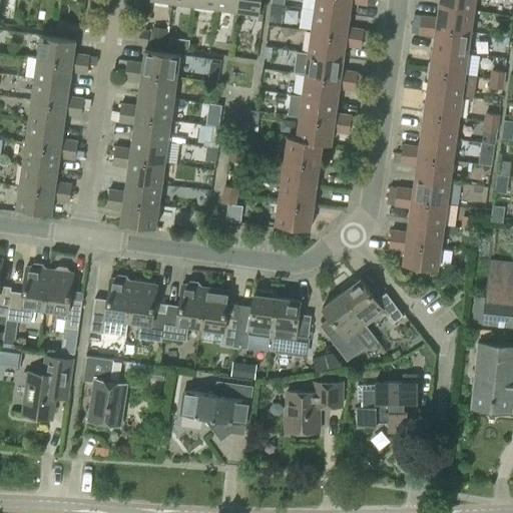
[(216,0),(215,7),(236,10),(237,0),(216,0)]
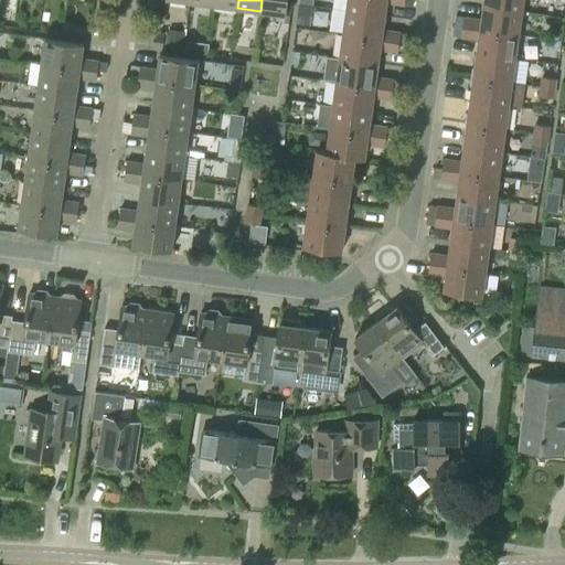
[(262,0),(260,11),(286,14),(287,0),(262,0)]
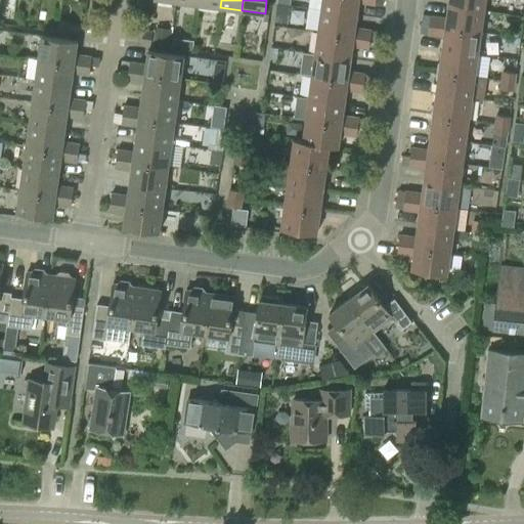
[(309,0),(308,8),(356,15),(358,0),(363,0),(364,3),(375,5),(375,0),(309,0)]
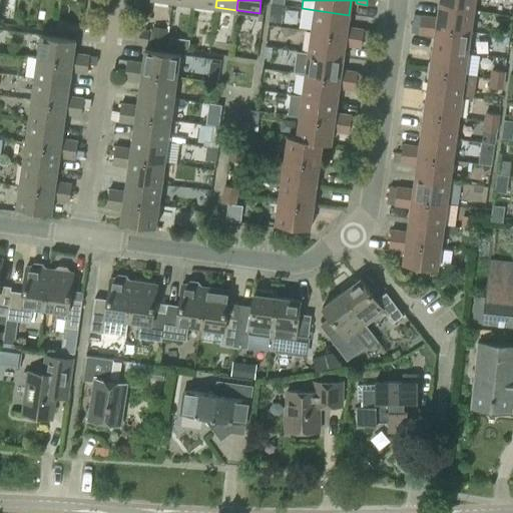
[(439,0),(439,6),(474,10),(475,0),(439,0)]
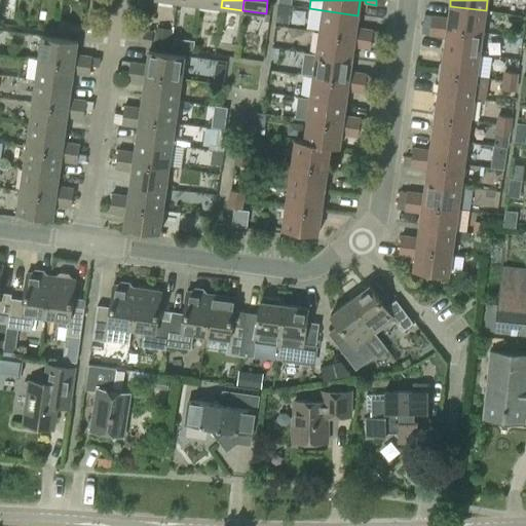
[(483,33),(486,10),(450,6),(447,24),(444,23),(442,17),(431,16),(430,26),(483,33)]
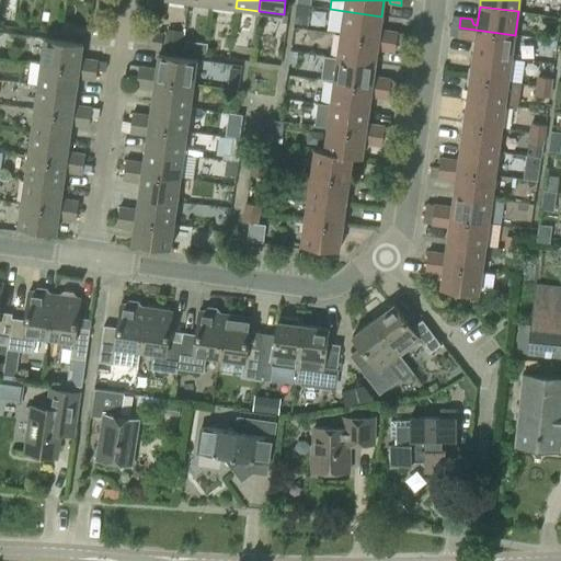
[(327,33),(340,34),(396,42),(397,33),(387,31),(384,35),(379,35),(381,16),(330,9),(327,33)]
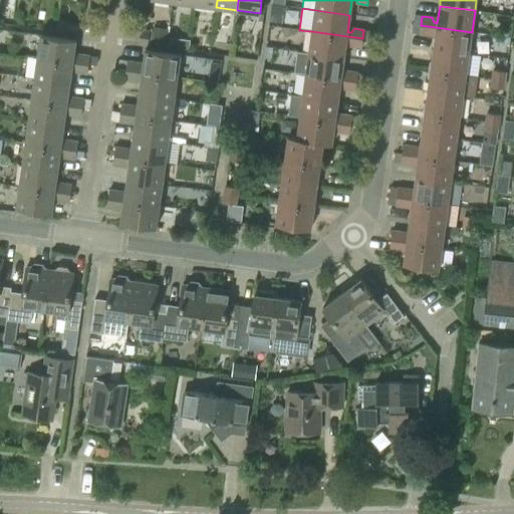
[(472,32),(421,25),(420,34),(429,35),(431,37),(435,37),(434,48),(469,53),(472,32)]
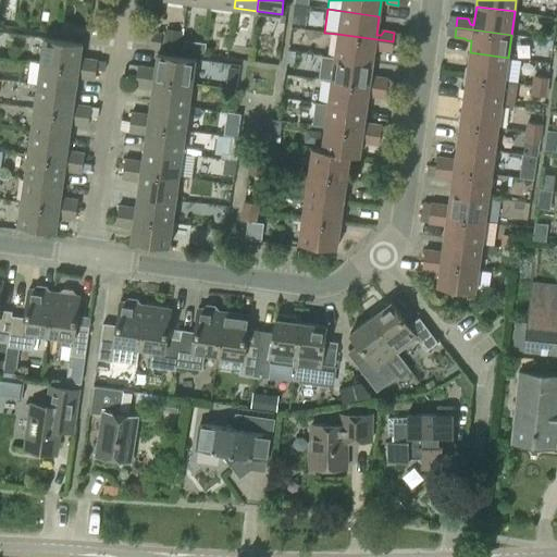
[(150,47),(160,48),(161,34),(152,33),(150,47)]
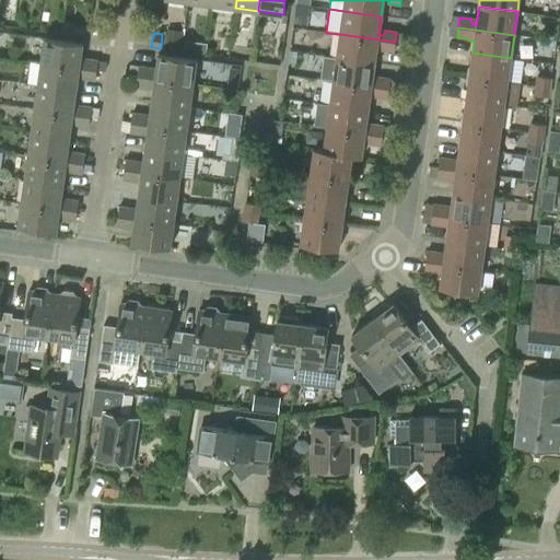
[(339,34),(337,58),(374,63),(377,44),(381,45),(383,50),(394,51),(395,42),(339,34)]
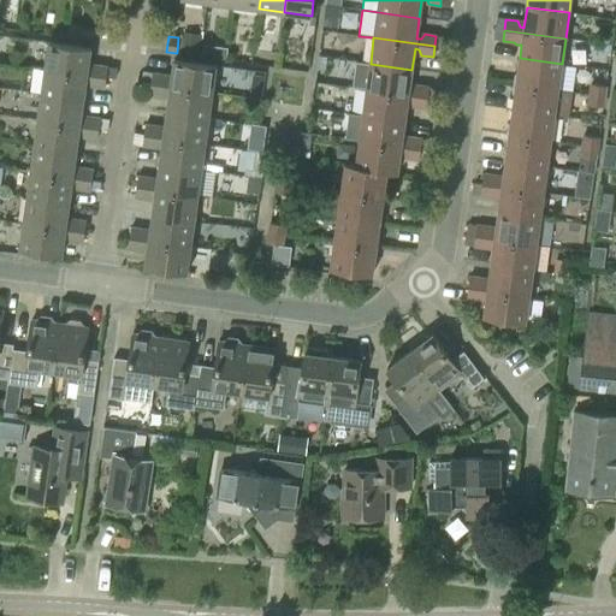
[(45,69),(106,77),(107,66),(95,65),(92,70),(88,70),(88,64),(92,48),(48,42),(45,69)]
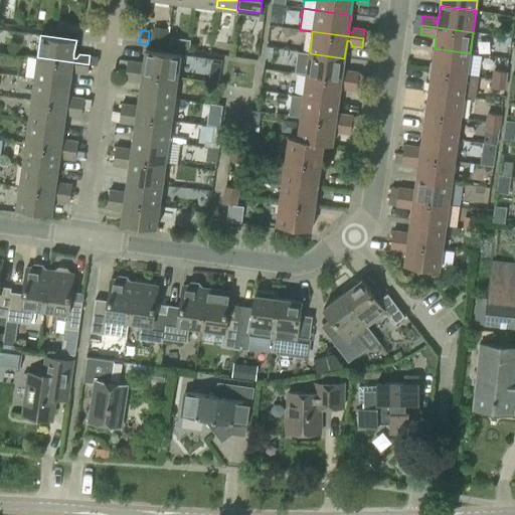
[(467,75),(470,53),(435,48),(432,70),(467,75)]
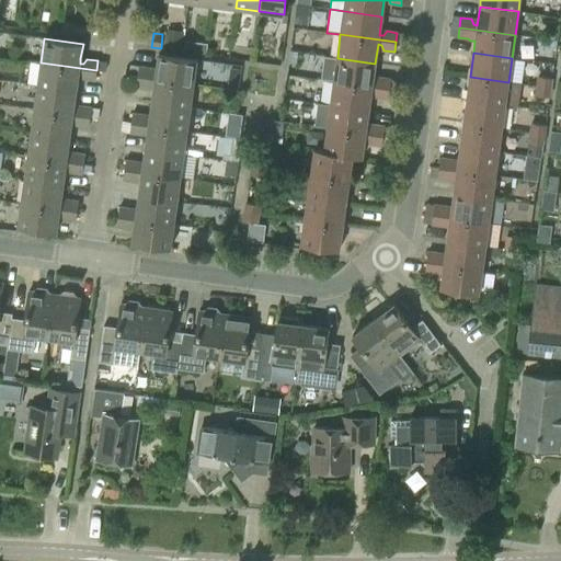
[(138,77),(193,84),(196,60),(159,55),(157,69),(139,67),(138,77)]
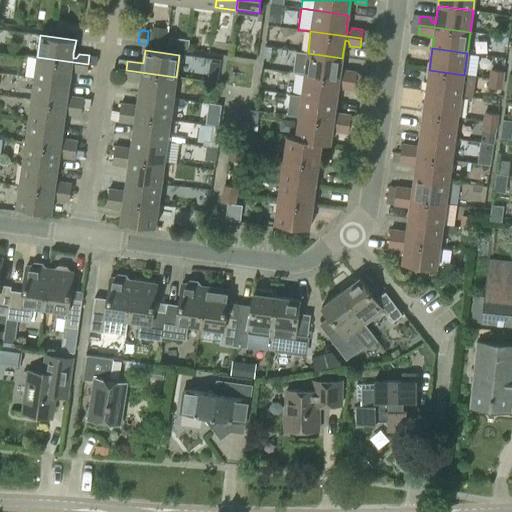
[(340,75),(342,58),(308,53),(296,51),(293,72),(305,74),(355,81),(357,72),(347,71),(344,75),(340,75)]
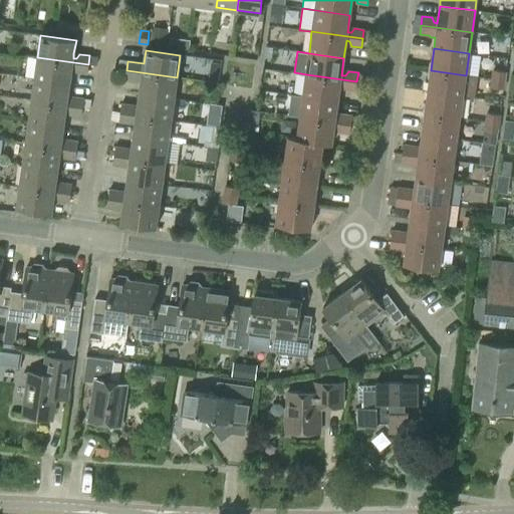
[(37,57),(34,79),(69,83),(72,66),(75,67),(77,72),(87,73),(88,64),(37,57)]
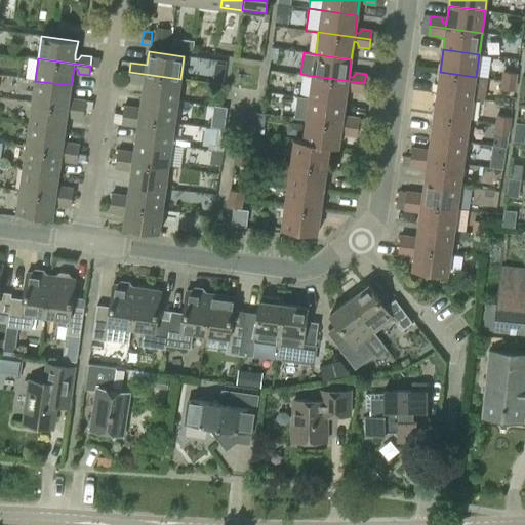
[(196,75),(223,76),(224,62),(197,61),(196,75)]
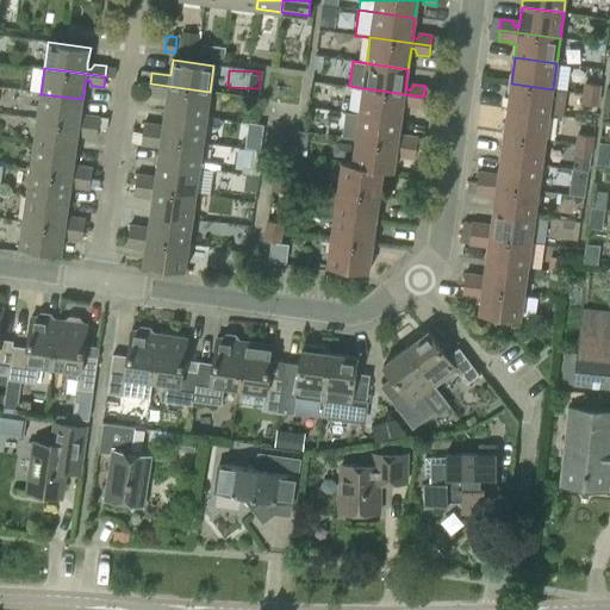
[(206,117),(210,92),(150,83),(148,94),(160,95),(163,91),(168,91),(165,111),(206,117)]
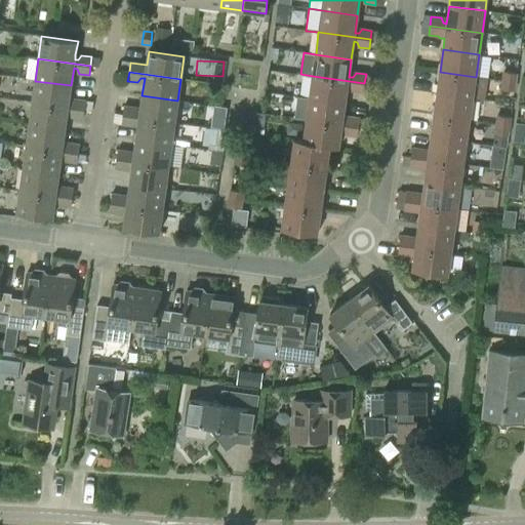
[(473,98),(476,77),(440,72),(437,93),(473,98)]
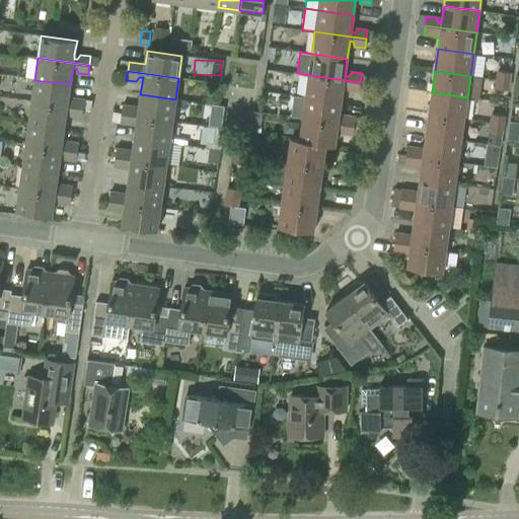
[(497,79),(509,81),(511,73),(498,71),(497,79)]
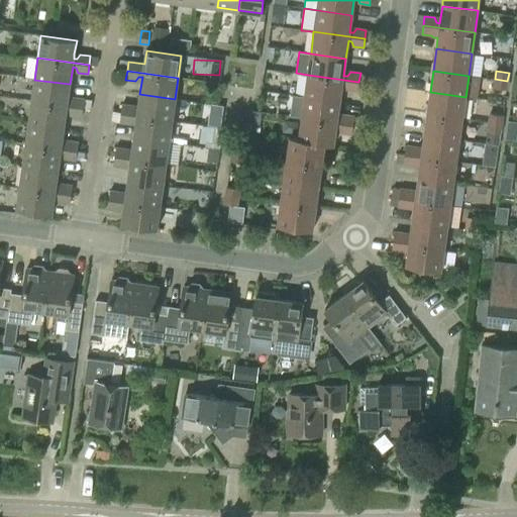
[(308,75),(305,96),(339,101),(342,84),(345,85),(347,90),(357,91),(358,82),(308,75)]
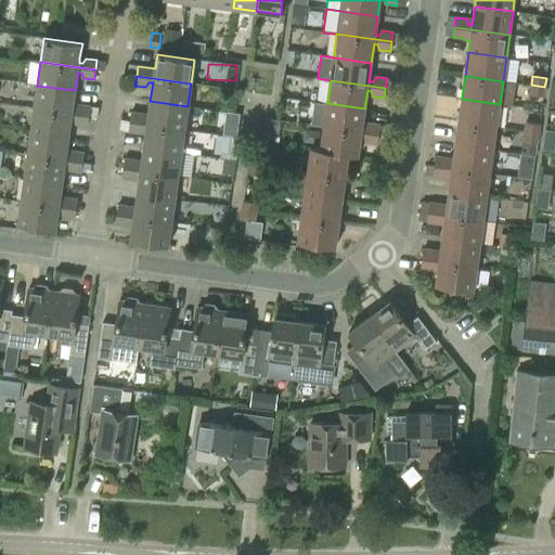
[(544,87),(531,85),(530,94),(543,97),(544,87)]
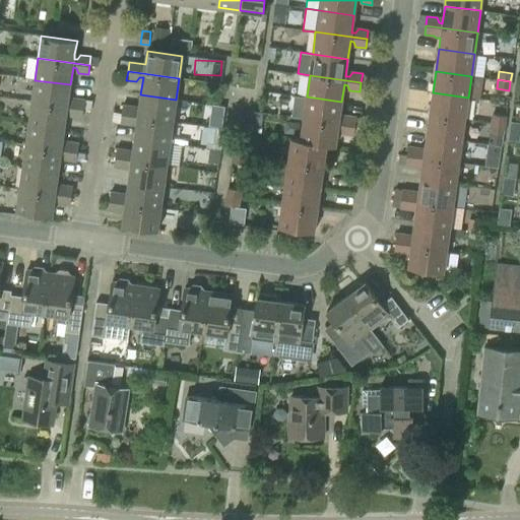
[(35,80),(31,102),(83,109),(84,100),(75,99),(71,103),(68,103),(70,84),(35,80)]
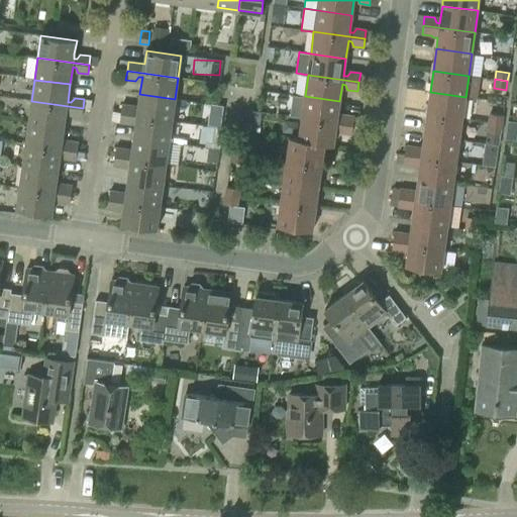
[(462,118),(466,97),(430,92),(427,114),(462,118)]
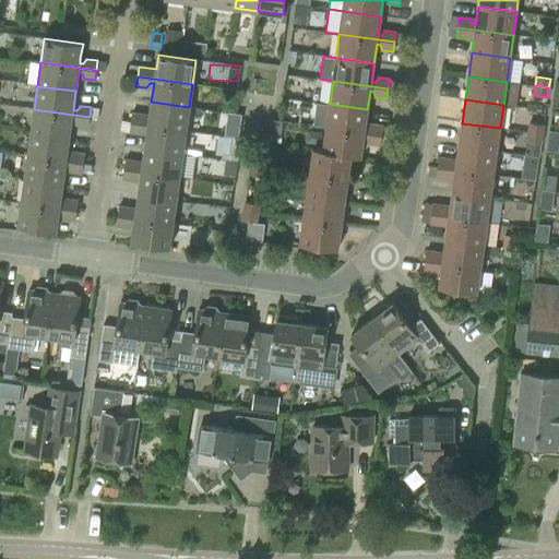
[(186,131),(189,107),(151,102),(149,120),(145,120),(143,115),(132,113),(131,122),(186,131)]
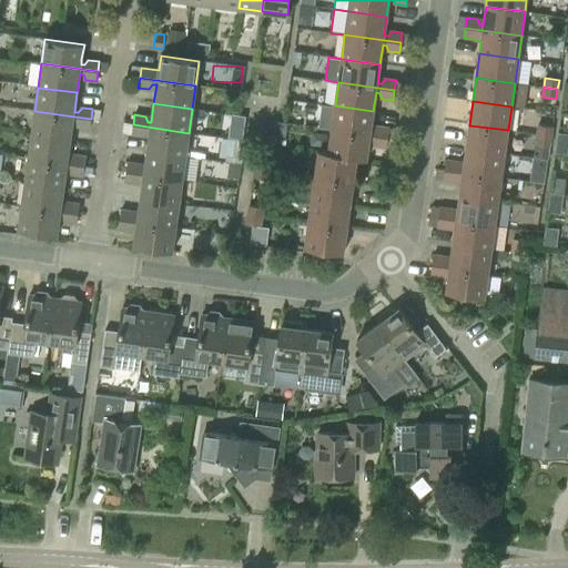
[(371,131),(373,111),(335,105),(322,104),(317,128),(332,130),(387,138),(389,128),(378,127),(375,131),(371,131)]
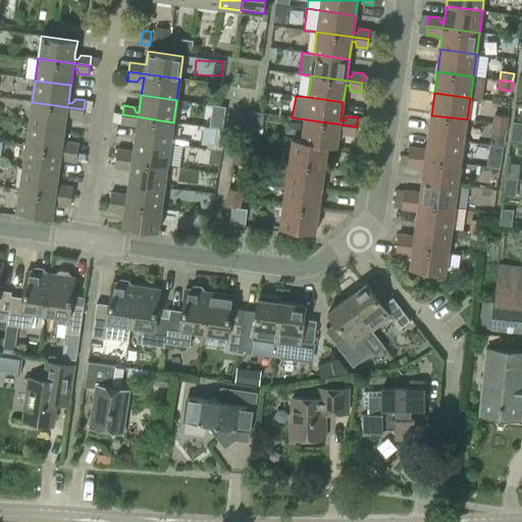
[(32,102),(29,123),(64,128),(67,111),(70,112),(72,117),(83,118),(84,109),(32,102)]
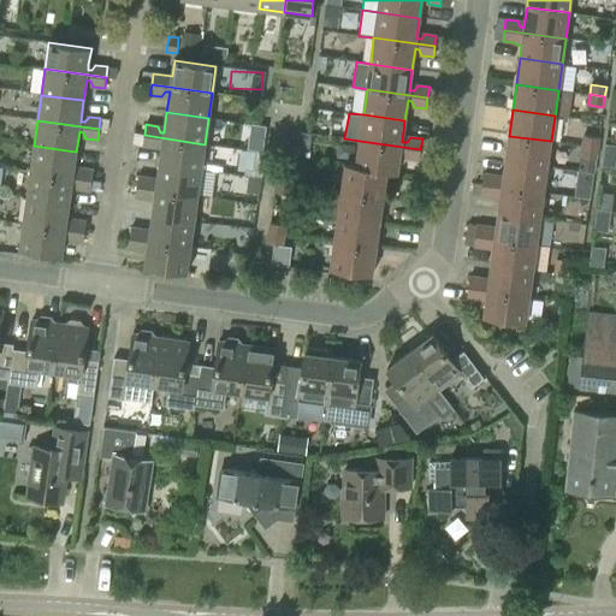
[(201,170),(205,144),(144,135),(142,146),(154,148),(158,142),(163,143),(159,164),(201,170)]
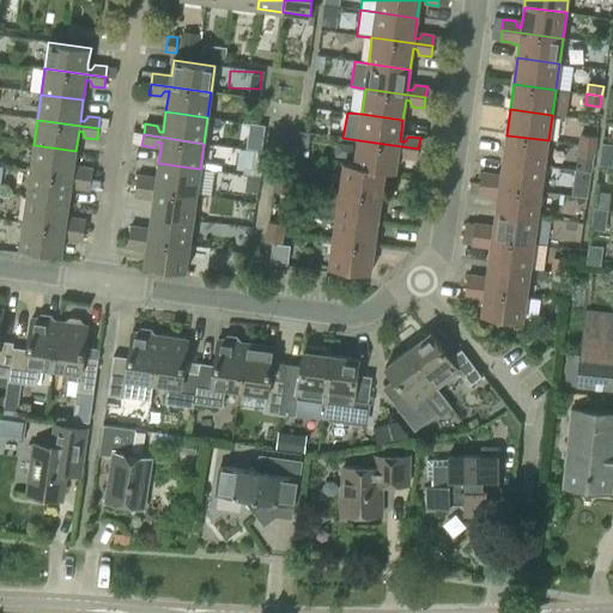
[(545,167),(548,140),(507,135),(503,161),(545,167)]
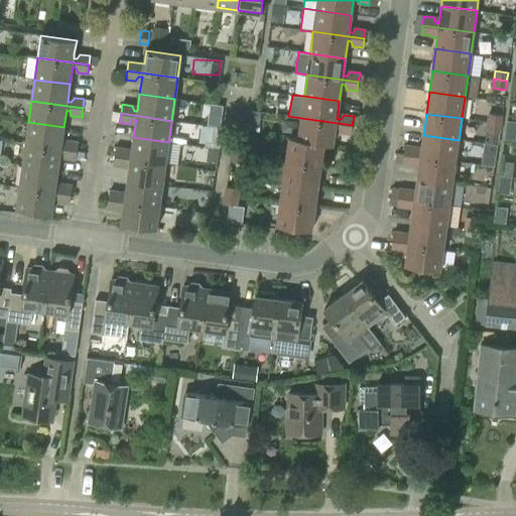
[(488,122),(500,124),(502,115),(489,114),(488,122)]
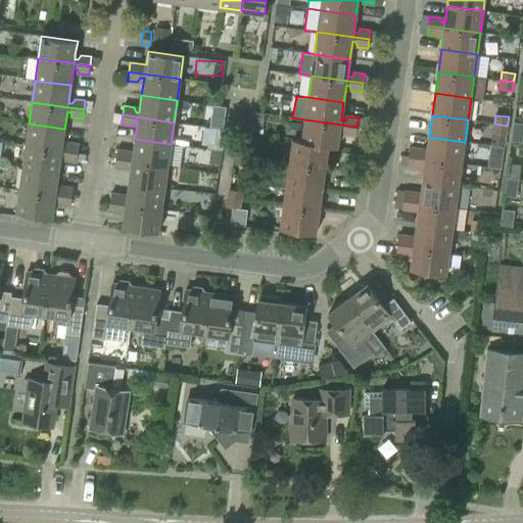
[(357,127),(305,120),(302,141),(328,145),(328,146),(337,147),(340,129),(343,129),(345,135),(355,136),(357,127)]
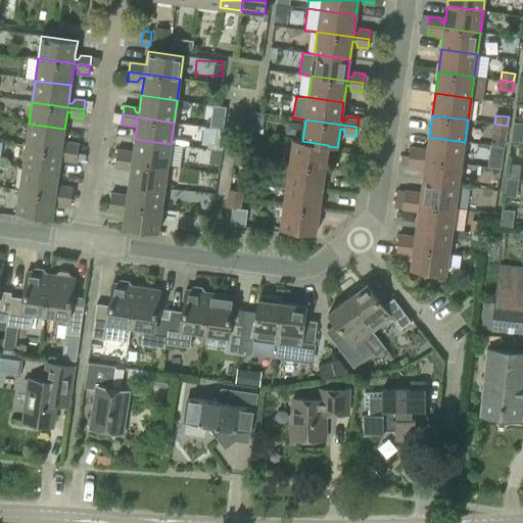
[(29,124),(26,146),(78,153),(79,144),(69,143),(65,147),(62,146),(64,129),(29,124)]
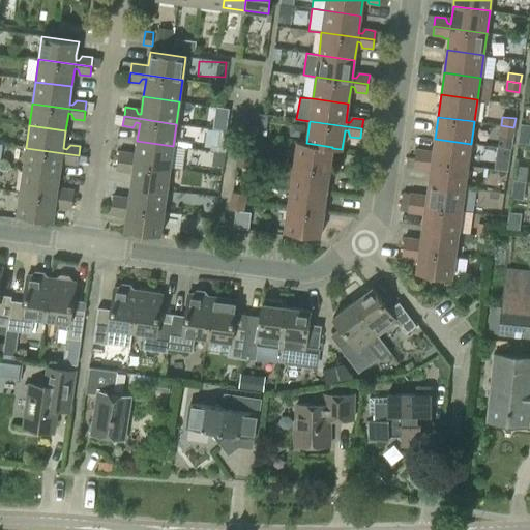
[(513,127),(501,125),(499,135),(512,136),(513,127)]
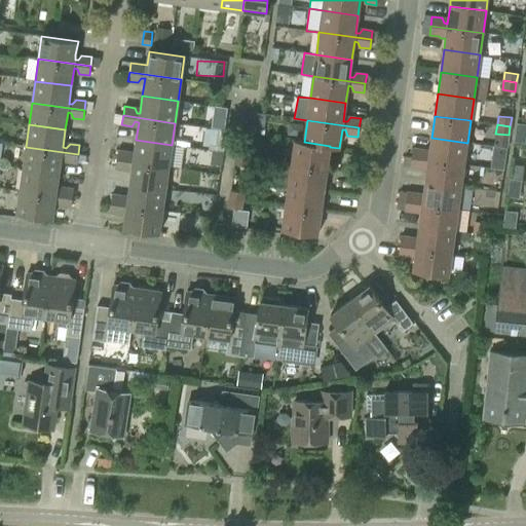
[(219,129),(205,128),(203,146),(217,147),(219,129)]
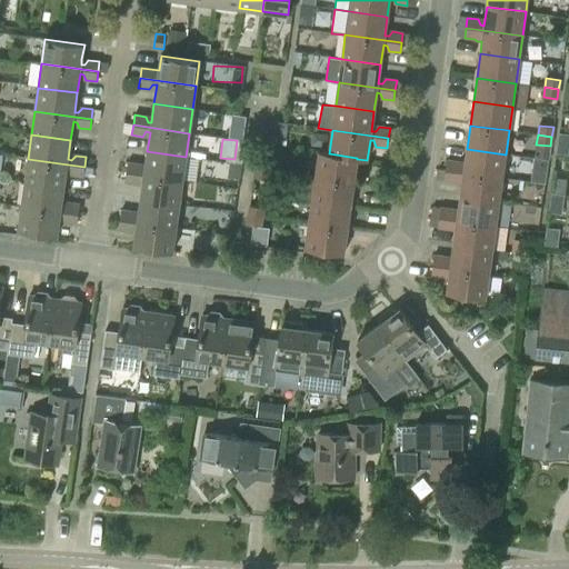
[(502,178),(506,155),(467,149),(463,168),(460,168),(458,162),(447,160),(446,170),(502,178)]
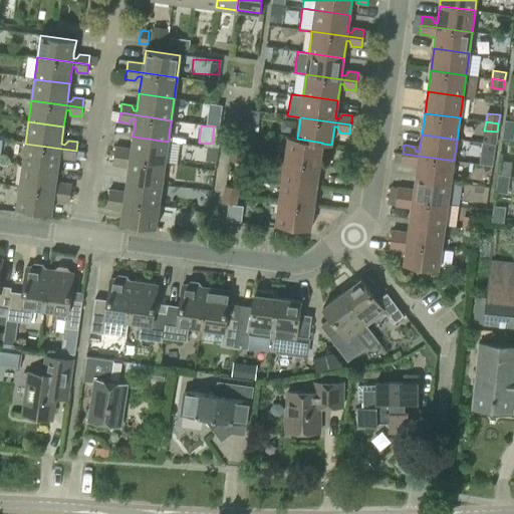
[(165,163),(168,142),(133,137),(131,154),(127,153),(125,148),(115,147),(114,156),(165,163)]
